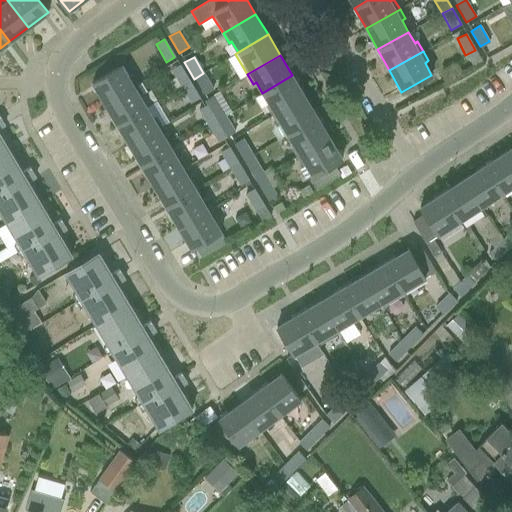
[(131,74),(128,76),(121,65),(92,83),(104,104),(137,84),(131,74)]
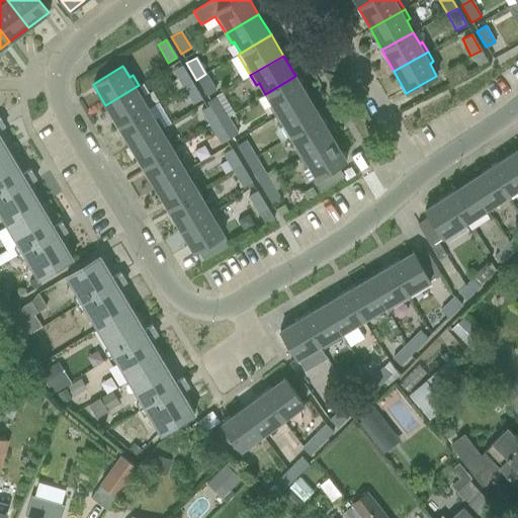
[(182,88),(191,82),(182,66),(172,72),(182,88)]
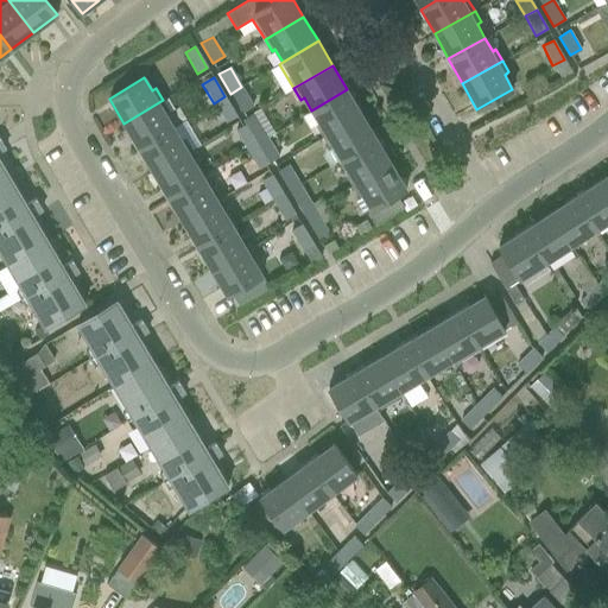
[(253,107),(241,87),(230,94),(242,114),(253,107)]
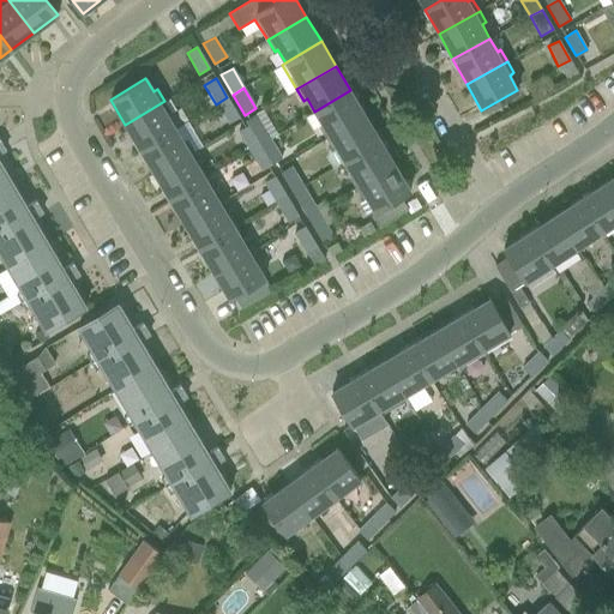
[(350,90),(314,112),(323,125),(319,126),(326,138),(365,115),(350,90)]
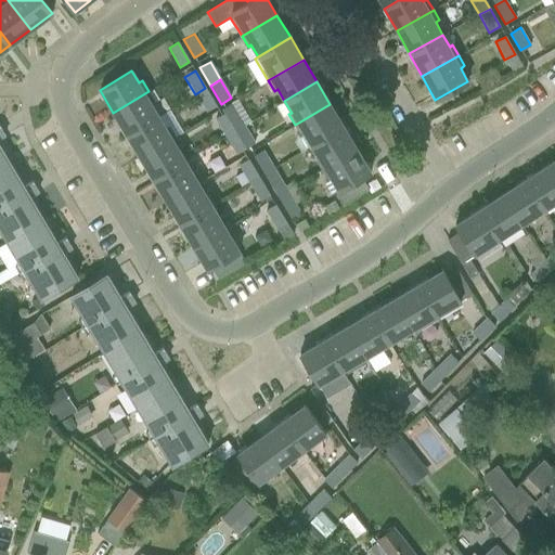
[(205,88),(195,94),(206,113),(217,107),(205,88)]
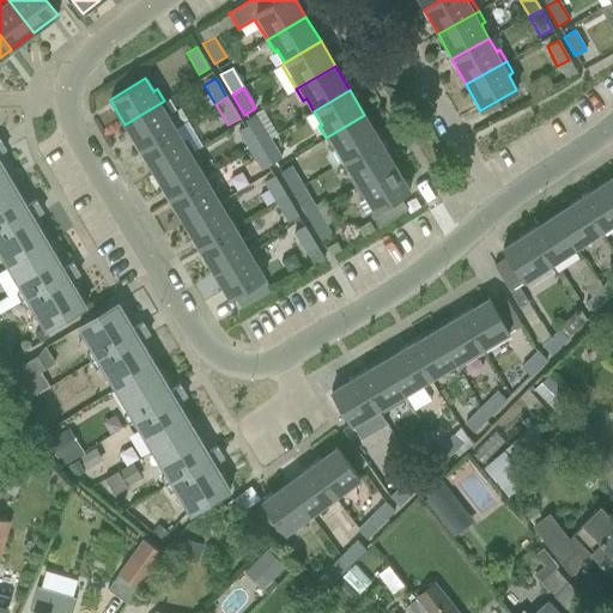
[(170,111),(164,101),(125,125),(140,150),(175,128),(167,114),(170,111)]
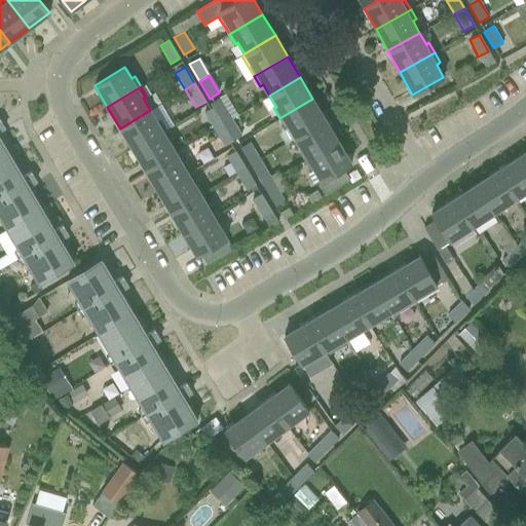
[(225,94),(209,103),(222,124),(237,115),(225,94)]
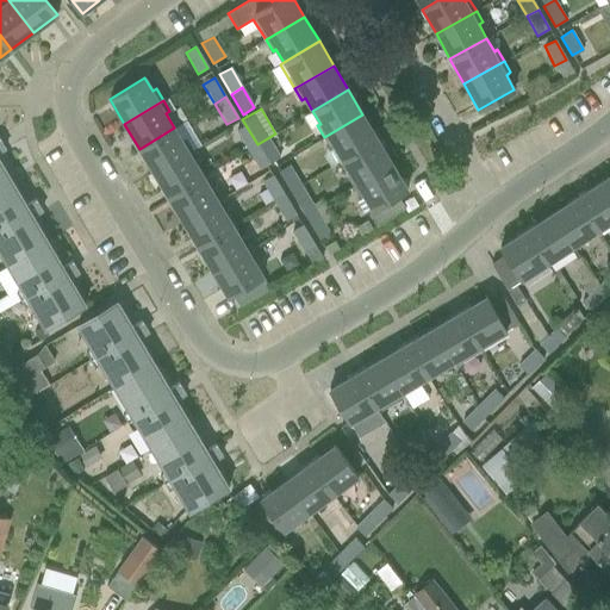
[(362,114),(324,137),(331,149),(334,147),(342,160),(377,138),(362,114)]
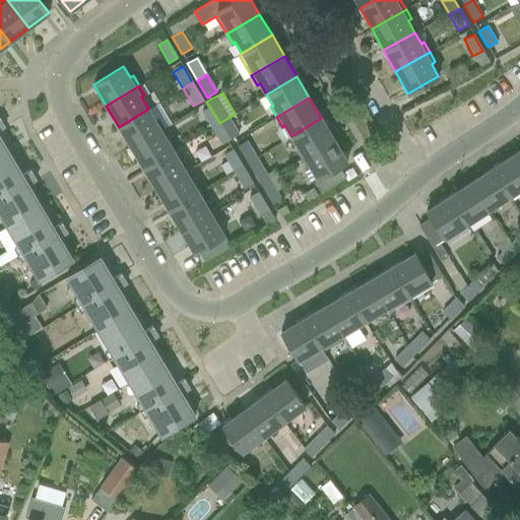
[(219,123),(206,102),(195,109),(197,114),(200,113),(210,128),(219,123)]
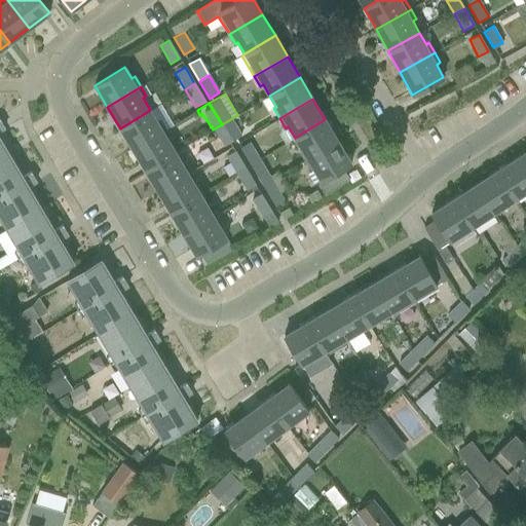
[(156,120),(150,110),(120,128),(133,149),(165,129),(159,118),(156,120)]
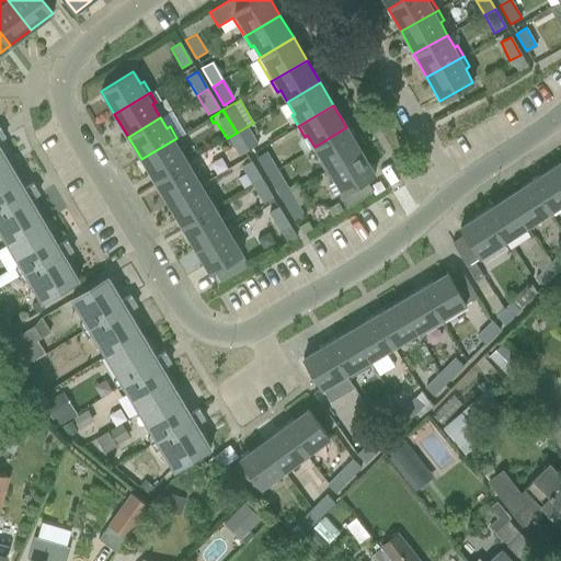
[(253,123),(237,133),(249,151),(259,146),(248,127),(254,124),(253,123)]
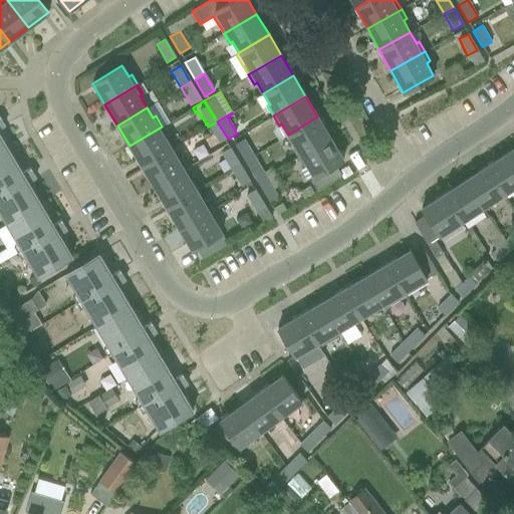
[(330,138),(317,116),(288,135),(294,146),(292,148),(297,157),(330,138)]
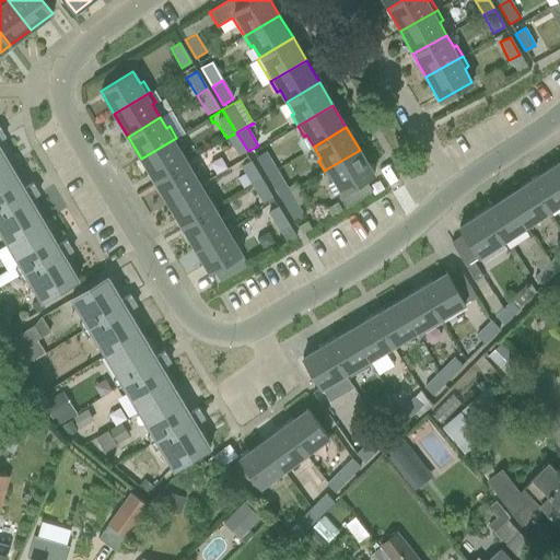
[(0,139),(4,137),(1,131),(0,132),(0,171),(10,165),(0,148),(0,139)]
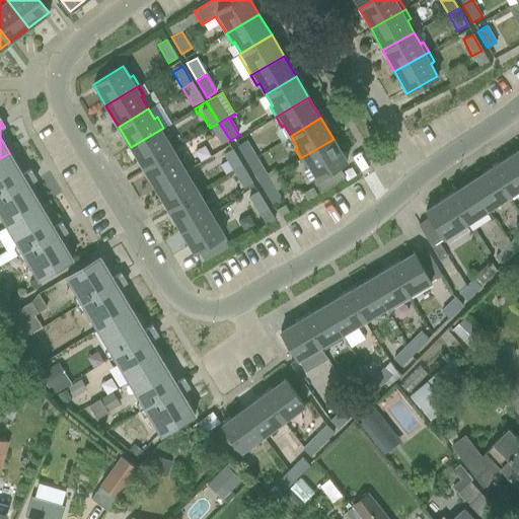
[(219,123),(210,128),(220,146),(230,140),(219,123)]
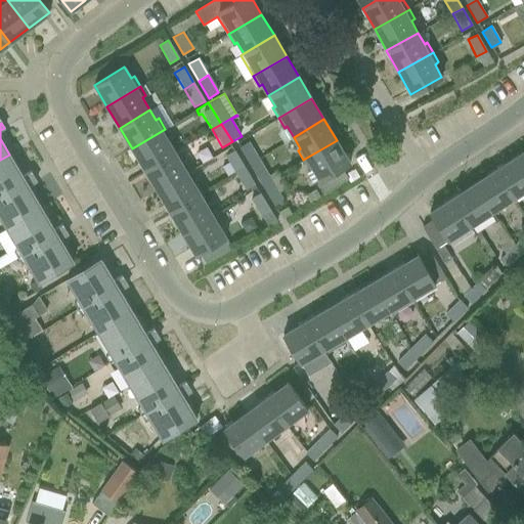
[(171,138),(165,129),(132,148),(144,170),(175,151),(168,139),(171,138)]
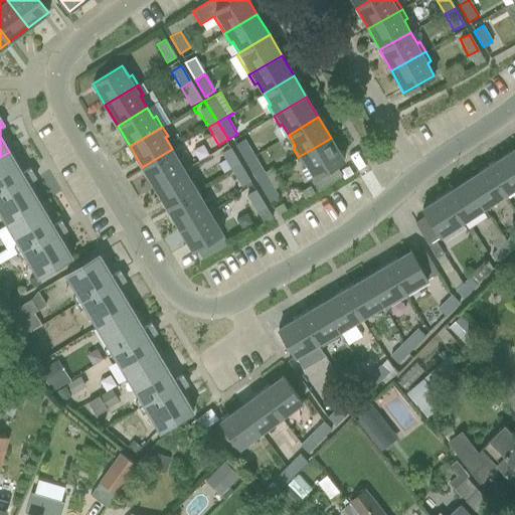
[(343,159),(331,138),(298,157),(304,167),(307,166),(313,176),(310,177),(318,190),(342,176),(335,164),(343,159)]
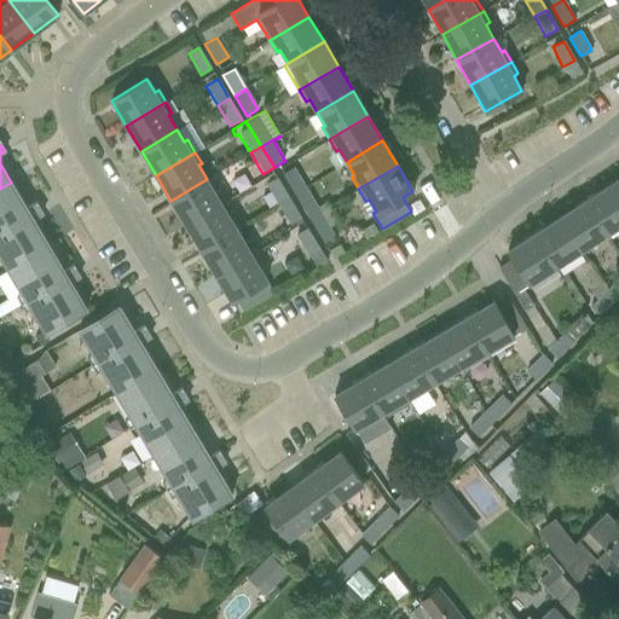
[(294,167),(283,174),(294,194),(306,186),(294,167)]
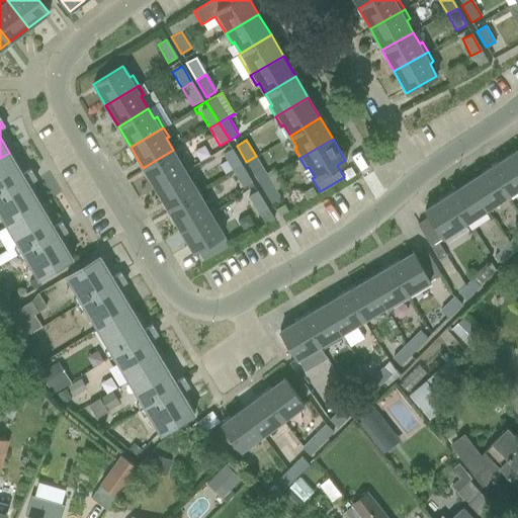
[(232,171),(241,165),(232,149),(223,155),(232,171)]
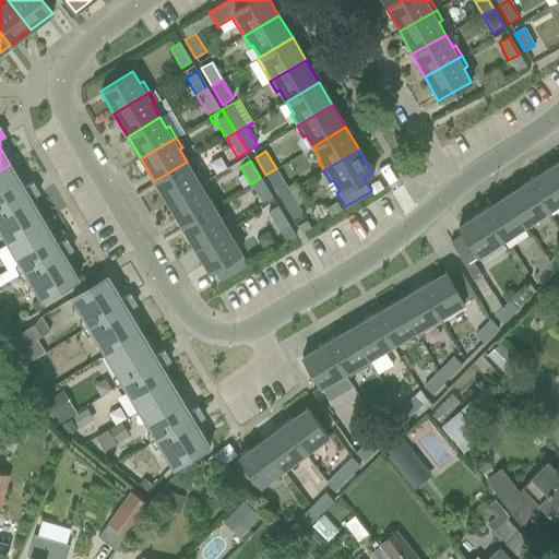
[(193,174),(187,162),(154,181),(168,203),(203,182),(197,171),(193,174)]
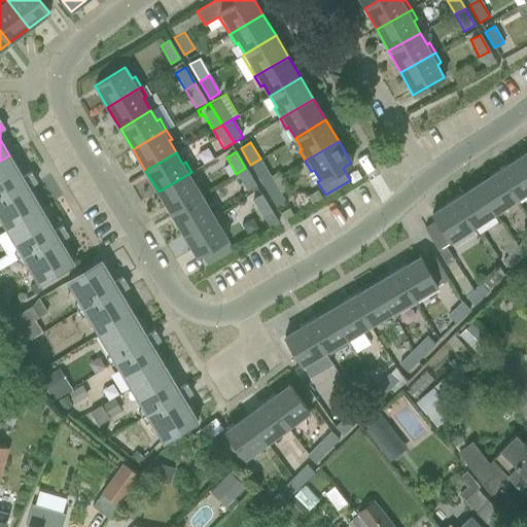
[(0,195),(33,177),(30,172),(22,177),(9,155),(0,161),(0,195)]
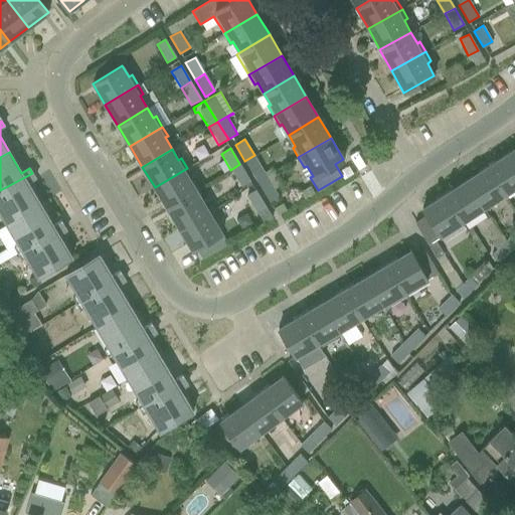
[(514,164),(508,153),(487,167),(505,195),(514,188),(514,164)]
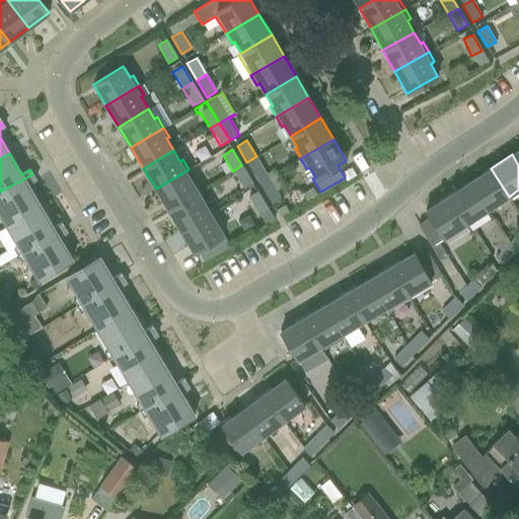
[(267,175),(256,156),(246,162),(257,180),(267,175)]
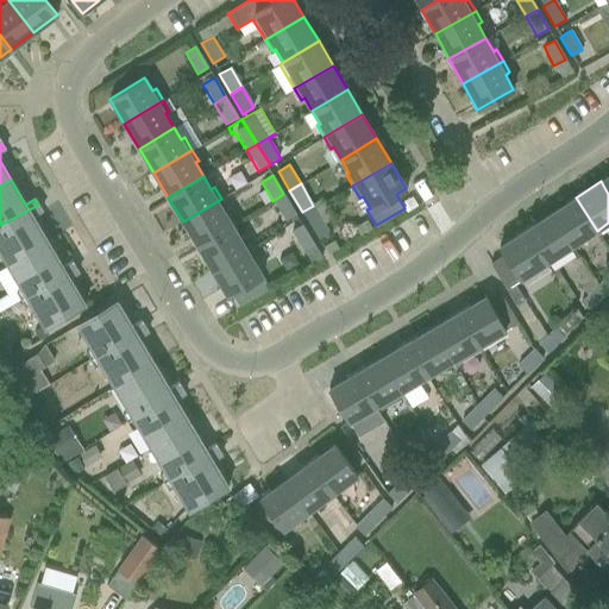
[(296,215),(283,194),(272,201),(284,221),(296,215)]
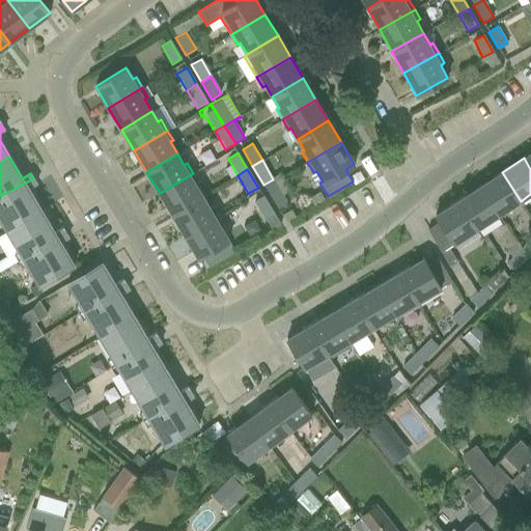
[(502,172),(480,186),(499,215),(521,201),(502,172)]
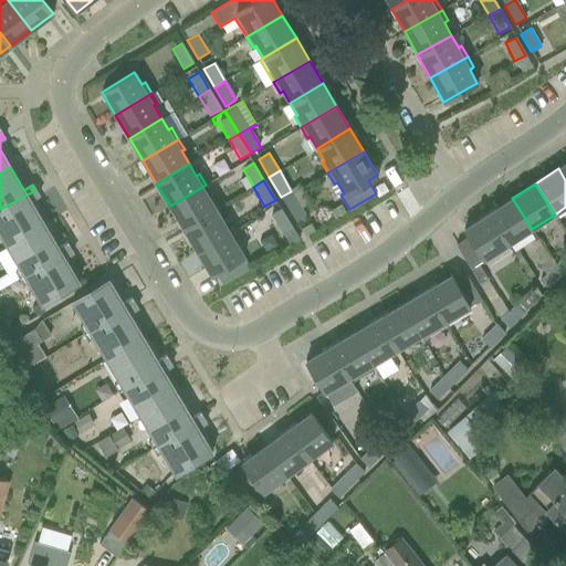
[(212,195),(206,185),(170,206),(184,229),(216,209),(208,197),(212,195)]
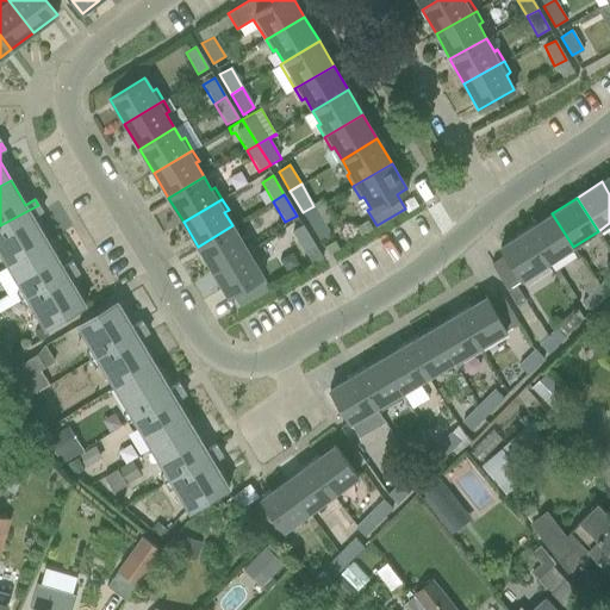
[(38,205),(0,225),(0,250),(7,265),(48,241),(32,216),(42,211),(38,205)]
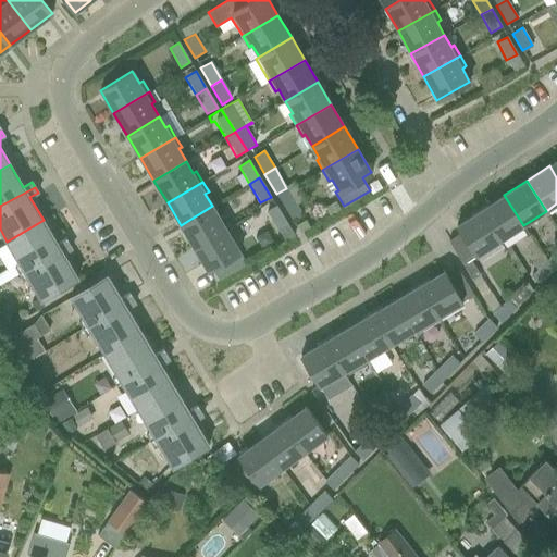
[(523,225),(504,195),(480,210),(500,240),(523,225)]
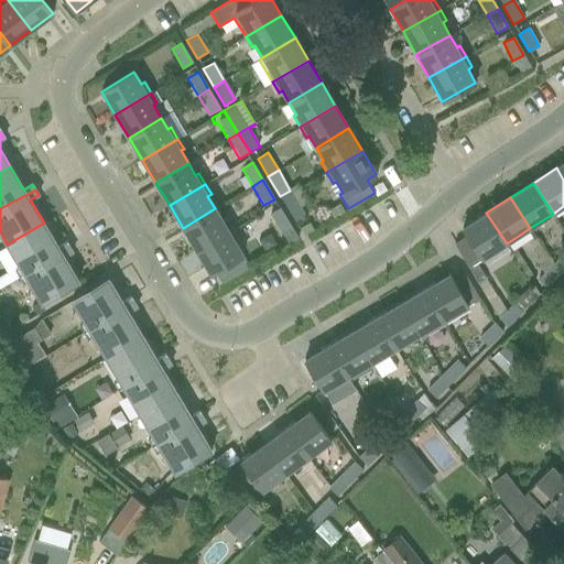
[(305,217),(300,207),(294,199),(285,205),(296,223),(305,217)]
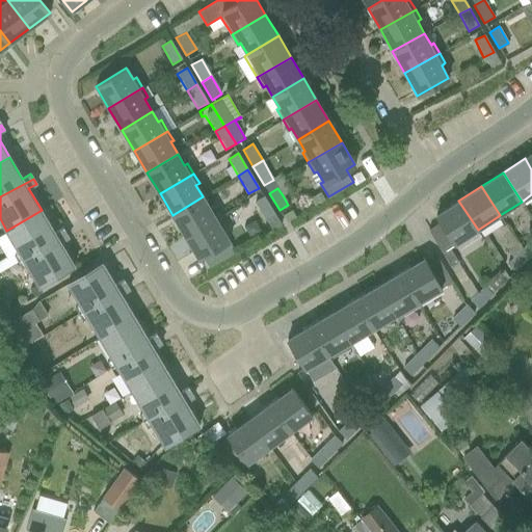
[(209,208),(203,196),(173,215),(185,236),(219,216),(213,206),(209,208)]
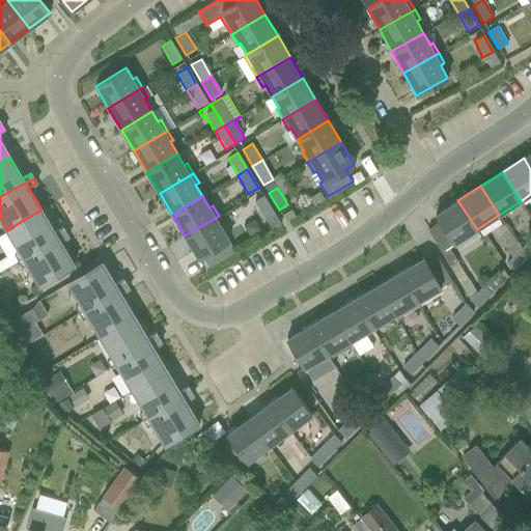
[(272,230),(280,225),(263,196),(254,201),(272,230)]
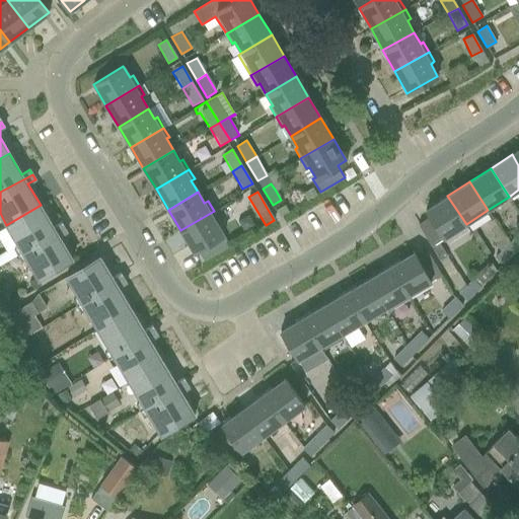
[(466,224),(447,196),(425,210),(444,238),(466,224)]
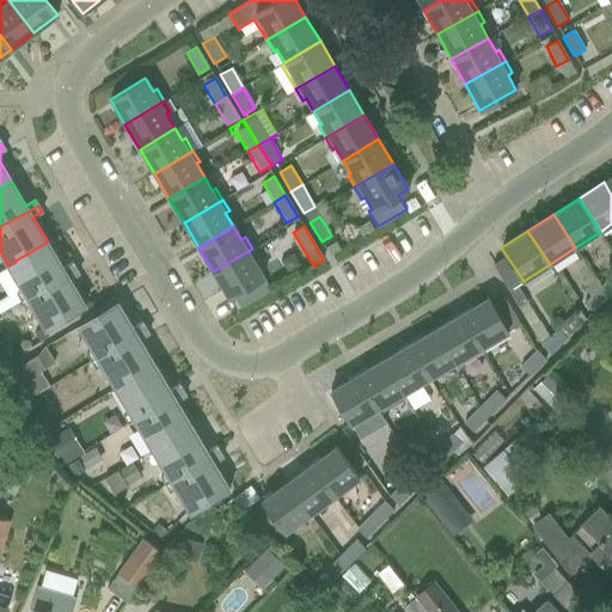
[(48,242),(7,265),(22,289),(16,292),(20,300),(74,268),(72,262),(62,267),(48,242)]
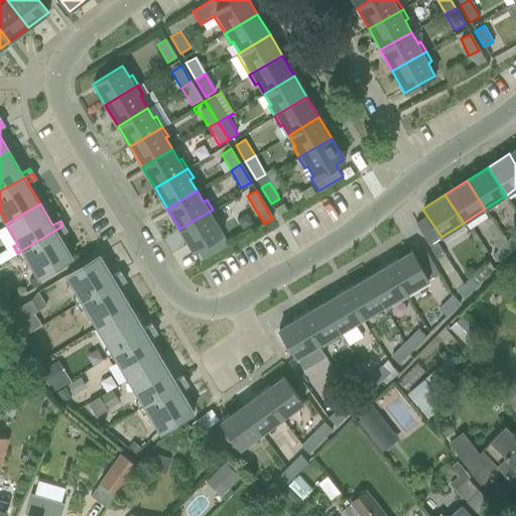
[(282,204),(274,209),(278,216),(286,211),(282,204)]
